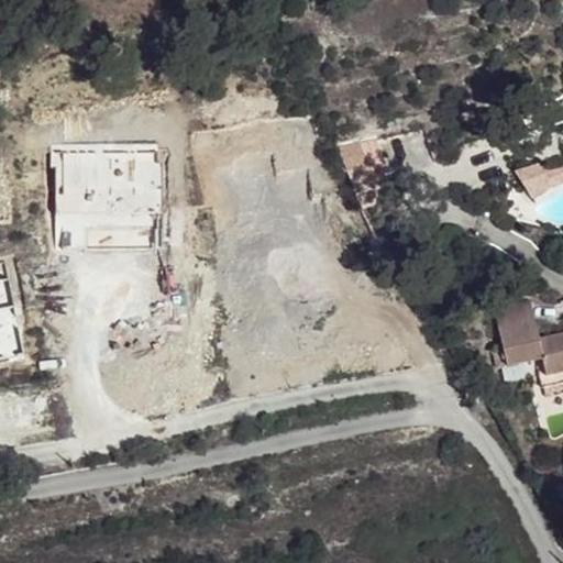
[(363,147),(341,156),(353,189),(376,183),(363,147)]
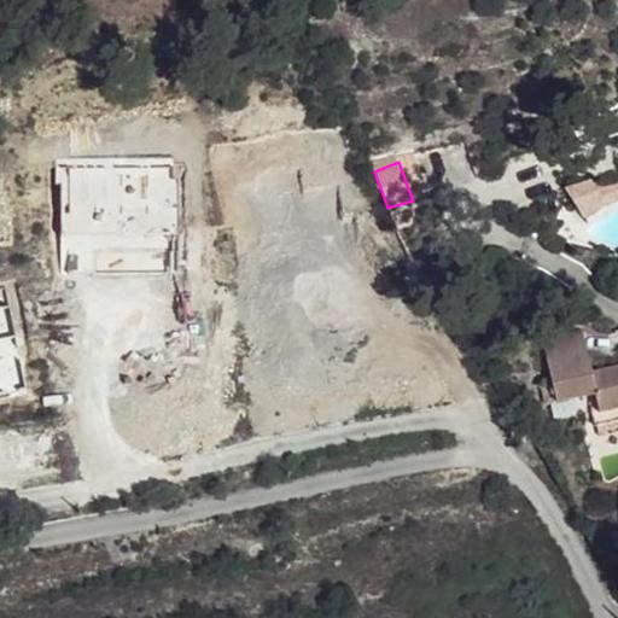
[(594,211),(613,193),(607,180),(606,174),(577,184),(594,211)]
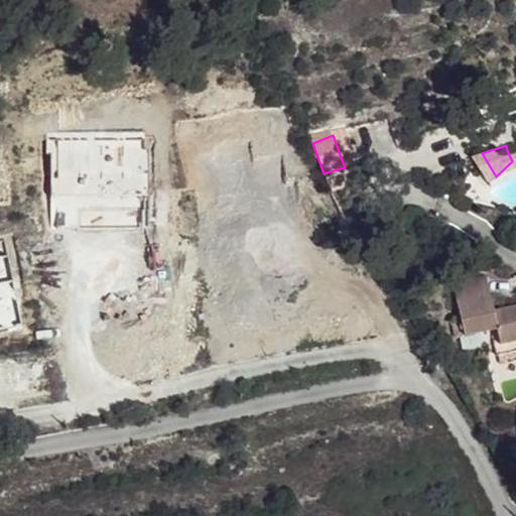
[(515,160),(515,147),(507,150),(512,161),(515,160)]
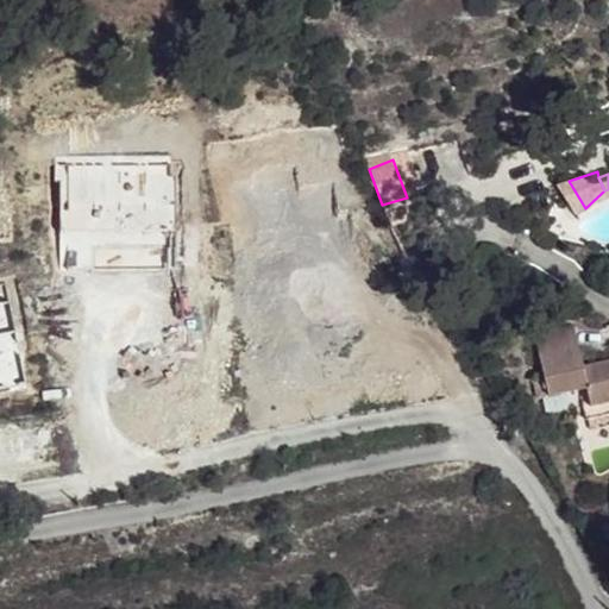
[(538,351),(577,341),(573,324),(534,332),(538,351)]
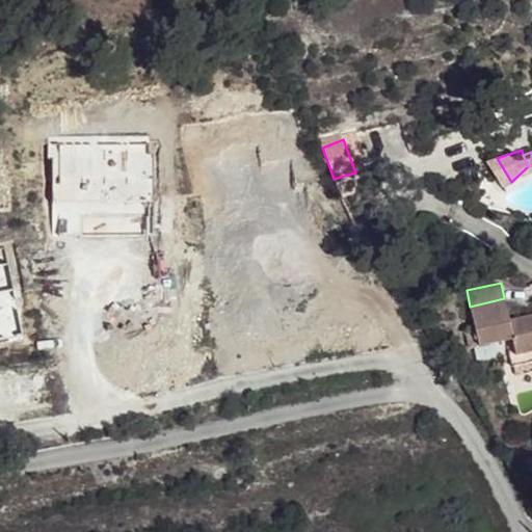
[(474,324),(507,311),(504,298),(470,307),(474,324)]
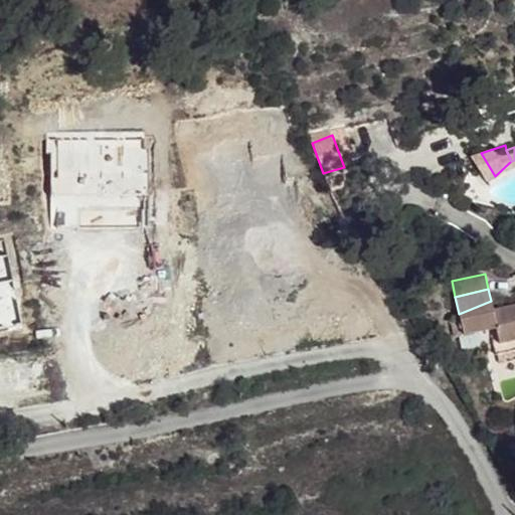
[(514,303),(493,309),(491,301),(459,314),(463,334),(489,328),(496,326),(499,343),(514,339),(514,303)]
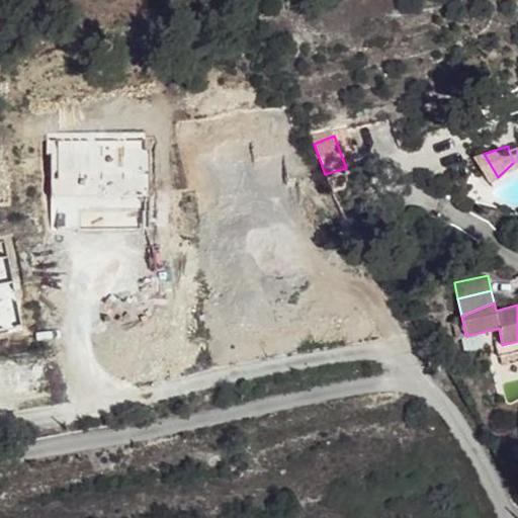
[(517,351),(517,341),(502,345),(499,328),(492,330),(497,356),(517,351)]
